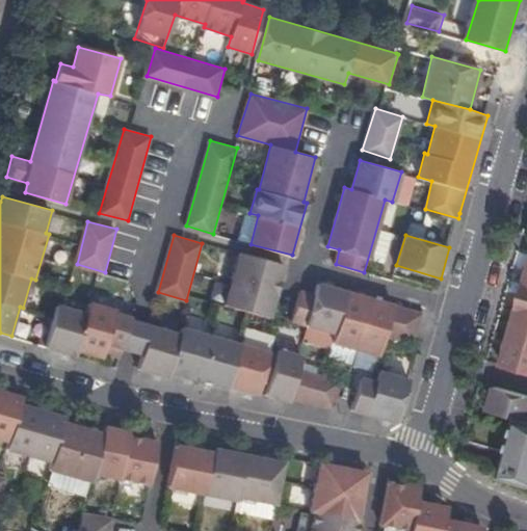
[(285,265),(240,251),(226,304),(269,317),(285,265)]
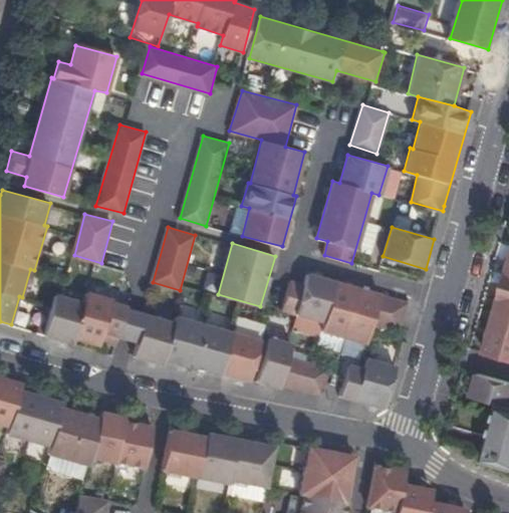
[(407,301),(307,273),(303,284),(291,280),(282,311),(323,322),(321,330),(365,342),(371,323),(399,330),(407,301)]
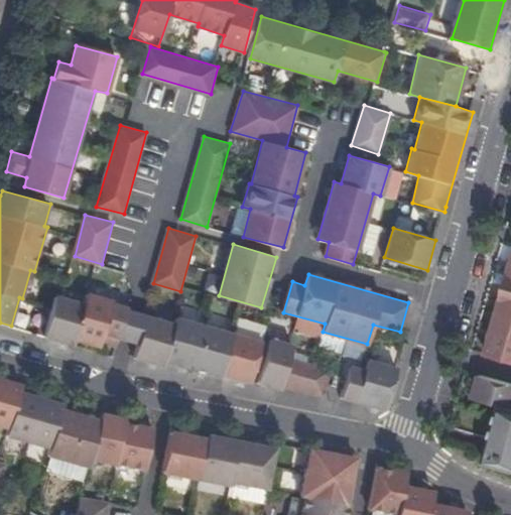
[(510,278),(489,353),(510,359),(510,278)]
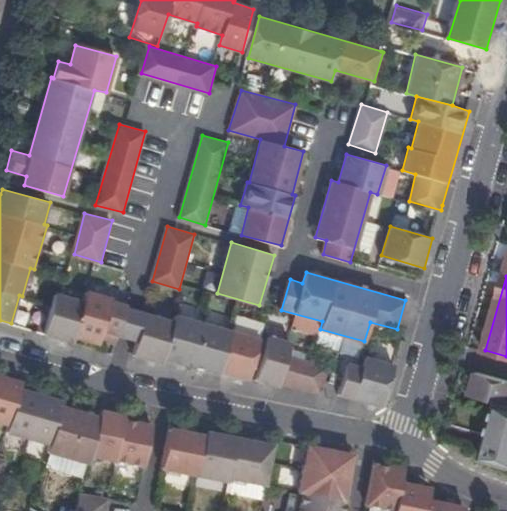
[(119,335),(126,308),(127,305),(112,300),(112,298),(88,291),(84,301),(57,294),(45,333),(74,341),(75,337),(98,343),(99,337),(108,340),(110,332),(119,335)]
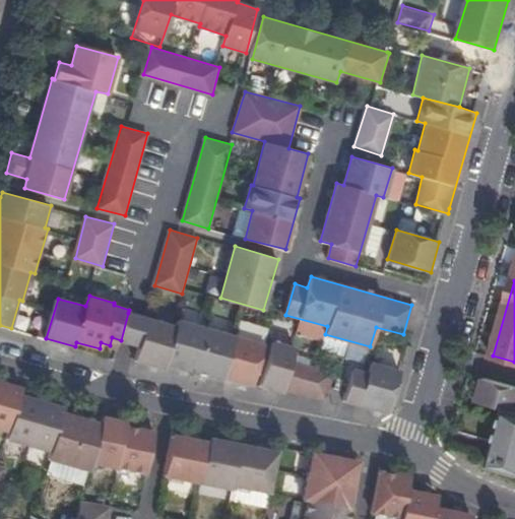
[(139,345),(147,317),(140,316),(128,313),(121,340),(132,343),(139,345)]
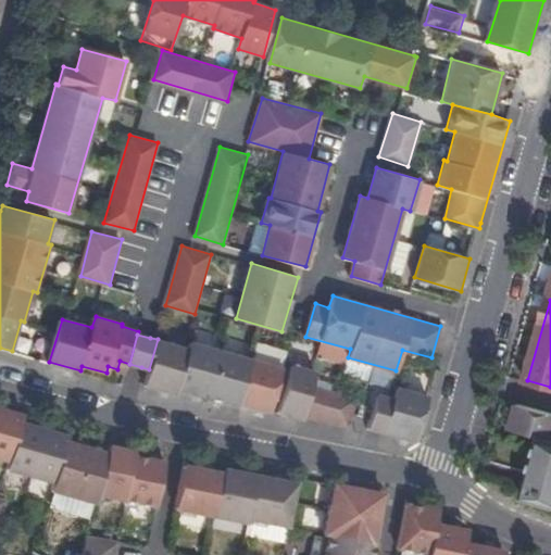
[(182,390),(241,407),(242,404),(273,412),(275,405),(285,368),(191,342),(189,349),(158,339),(149,369),(145,385),(178,394),(182,390)]
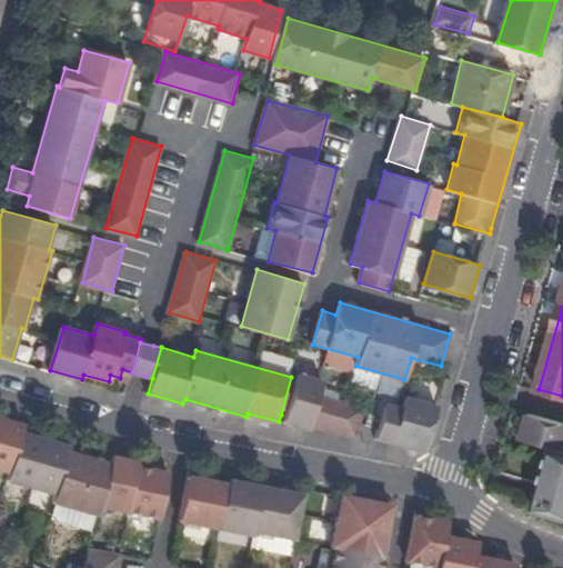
[(129,380),(132,372),(122,369),(120,378),(129,380)]
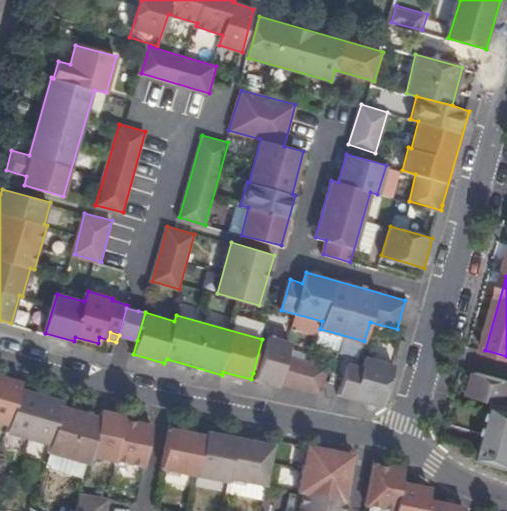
[(270,336),(258,380),(281,386),(282,383),(320,394),(328,366),(287,353),(291,342),(270,336)]
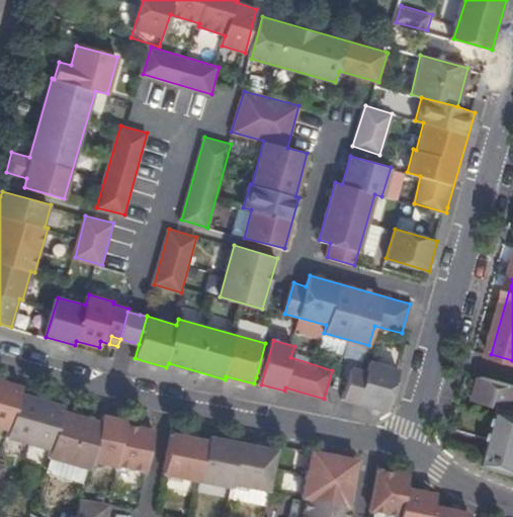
[(390,411),(402,369),(369,361),(365,371),(351,367),(341,398),(390,411)]
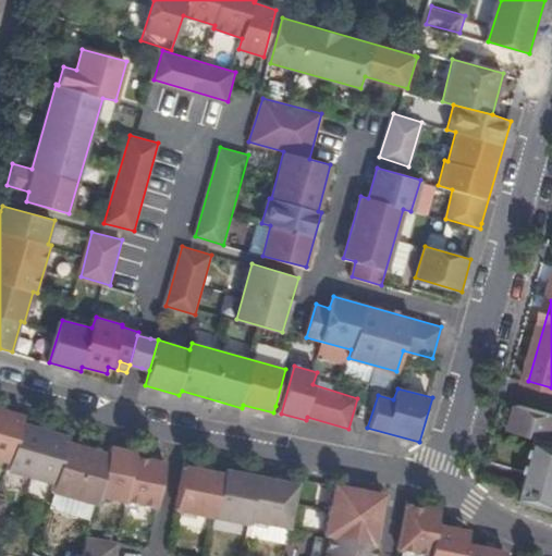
[(527,497),(551,504),(551,411),(523,404),(515,429),(544,437),(527,497)]
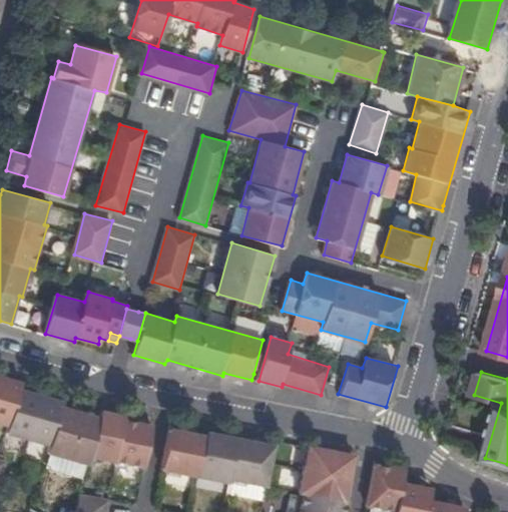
[(26,384),(0,376),(0,423),(12,427),(10,434),(52,447),(51,453),(91,467),(93,458),(102,419),(66,407),(67,404),(24,390),(26,384)]
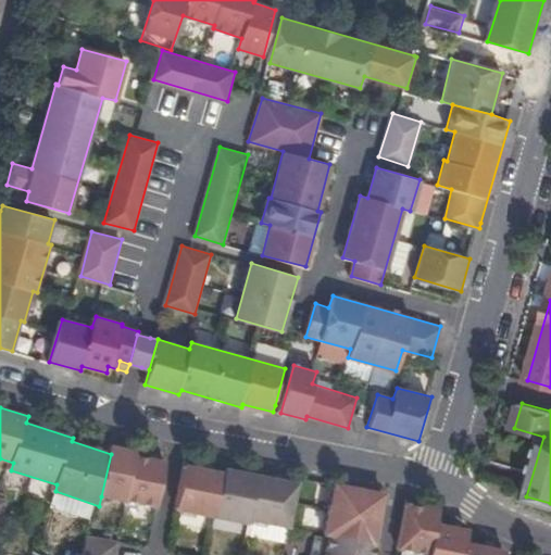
[(111,454),(101,496),(159,508),(170,463),(138,456),(138,452),(113,446),(111,454)]
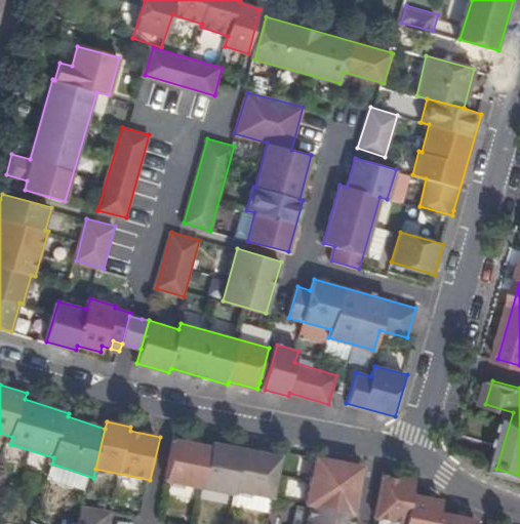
[(215,447),(176,440),(168,481),(236,494),(237,491),(274,498),(283,457),(216,443),(215,447)]
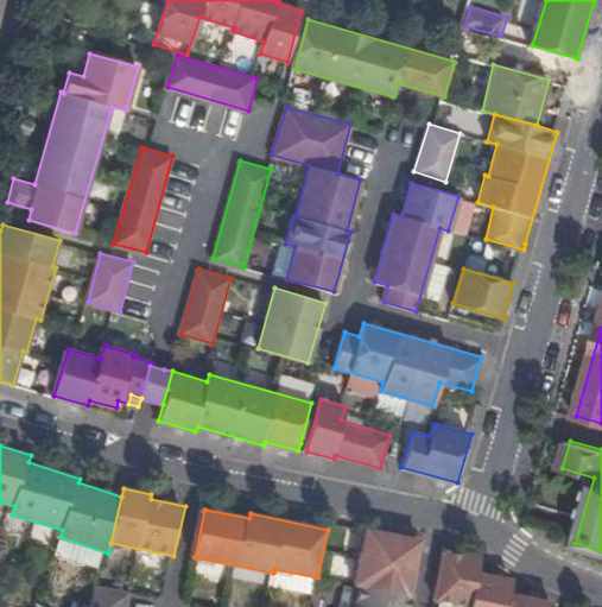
[(411,594),(422,541),(368,530),(357,586),(362,587),(357,606),(411,606),(413,595),(411,594)]
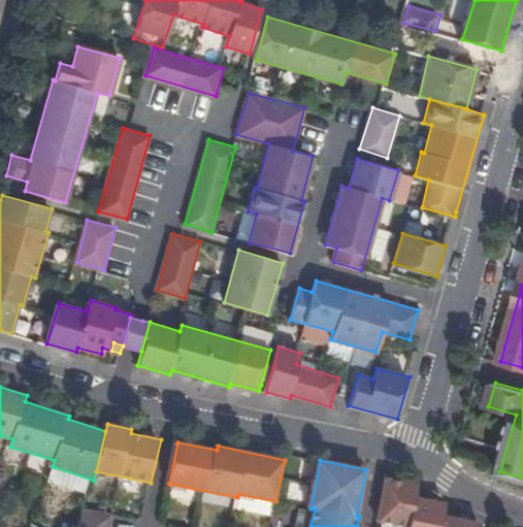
[(0,473),(0,504),(8,476),(0,473)]
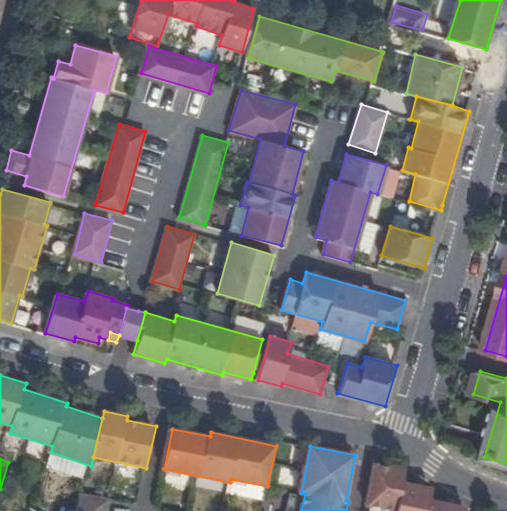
[(467,510),(468,509),(433,501),(434,489),(406,483),(408,471),(378,464),(369,505),(395,510),(467,510)]
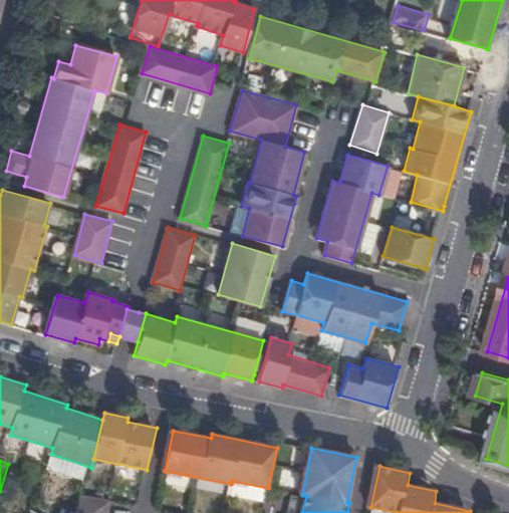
[(81,496),(80,512),(110,512),(111,498),(81,496)]
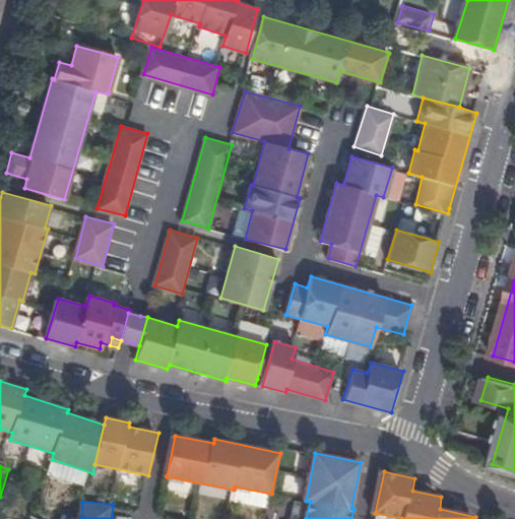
All buildings are outlined.
